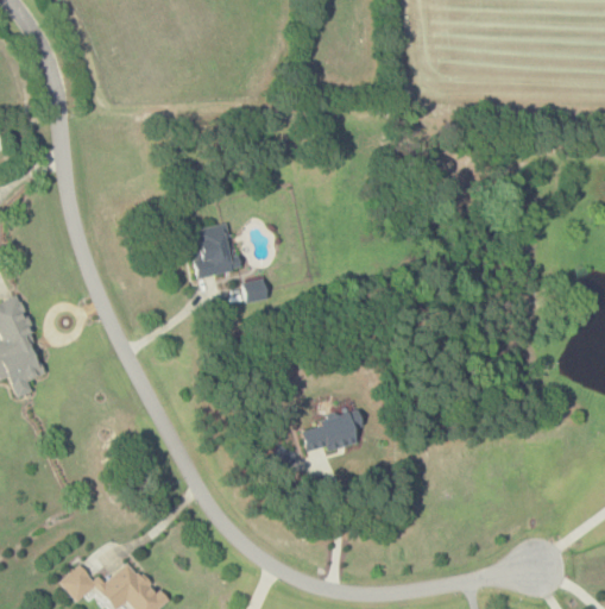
[(228,225),(191,231),(199,277),(235,271),(228,225)]
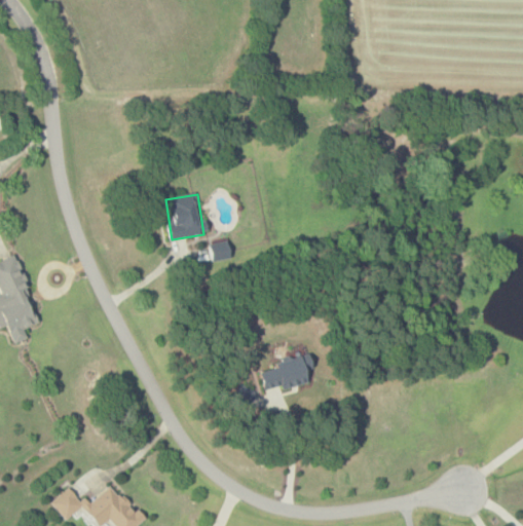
[(214,260),(232,258),(230,241),(213,243),(214,260)]
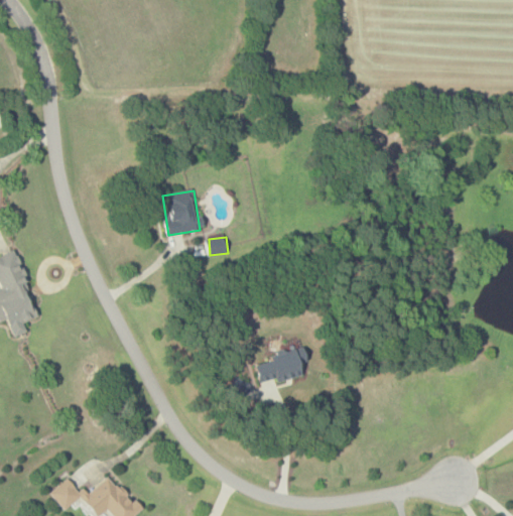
[(0,255),(0,281),(3,288),(0,289),(0,321),(8,318),(16,337),(27,331),(24,323),(41,314),(13,250),(0,255)]
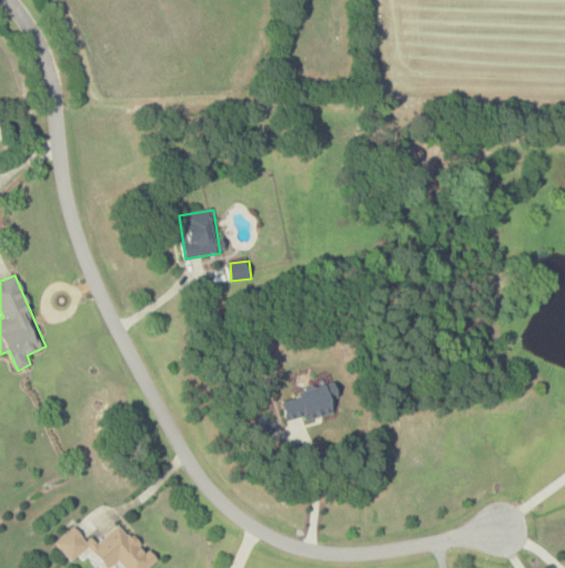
[(336,412),(330,385),(283,397),(290,424),(336,412)]
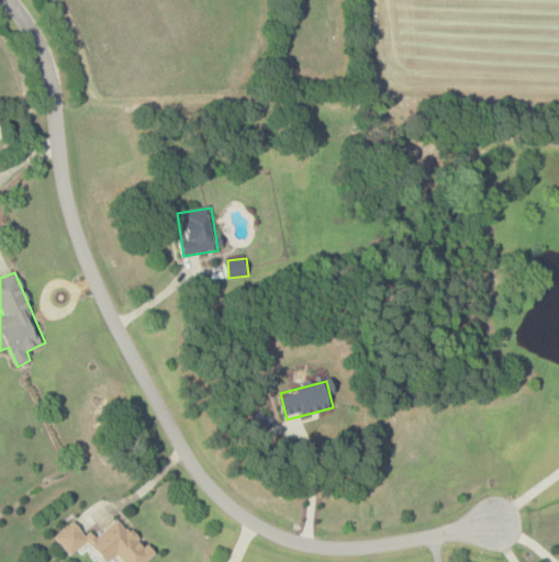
[(55,538),(71,555),(84,546),(98,561),(107,561),(116,553),(124,561),(148,561),(157,554),(122,516),(94,540),(75,519),(55,538)]
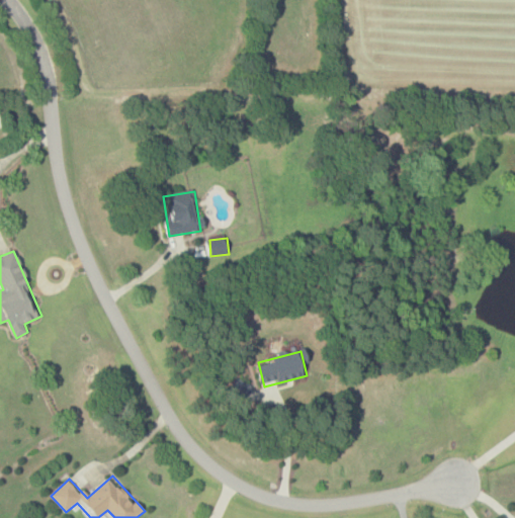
All buildings are outlined.
